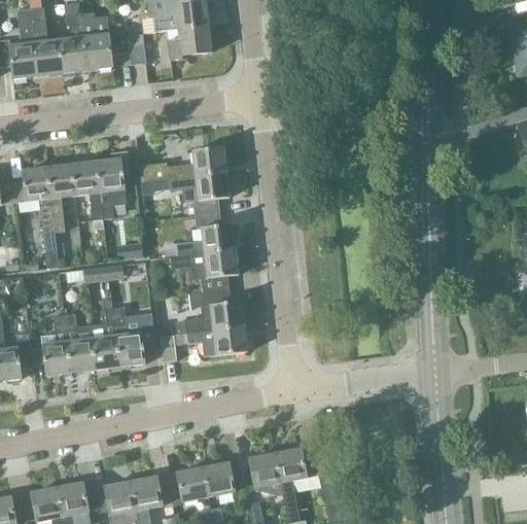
[(145,0),(148,16),(154,16),(156,31),(167,30),(177,29),(209,25),(206,0),(196,0),(175,2),(175,0),(145,0)]
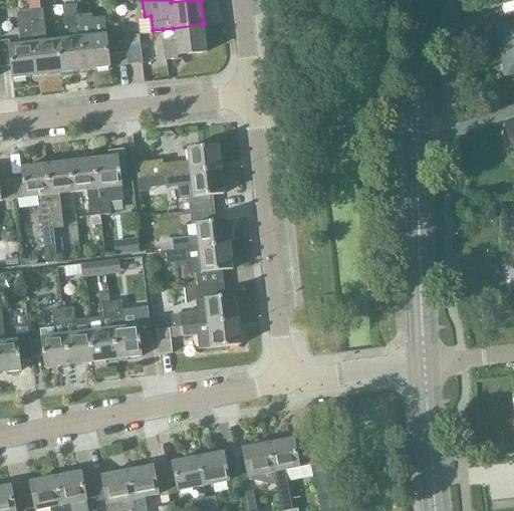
[(57,38),(47,40),(43,6),(29,8),(36,73),(60,70),(57,38)]
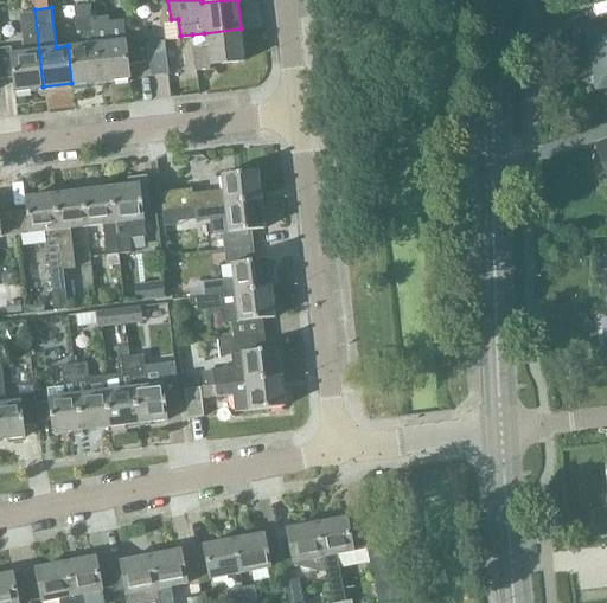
[(14,90),(43,87),(34,10),(19,12),(24,51),(11,52),(10,46),(0,45),(0,75),(0,77),(13,75),(14,90)]
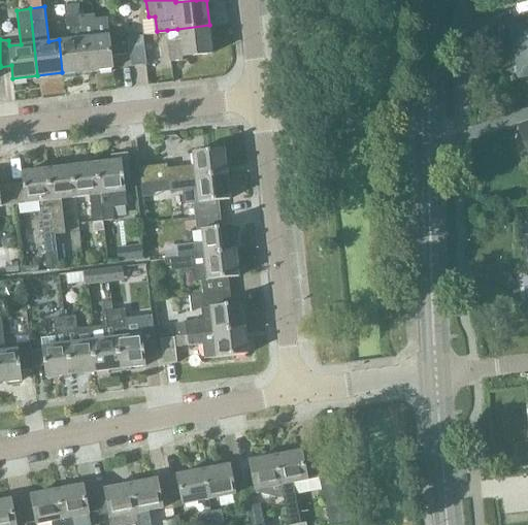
[(95,11),(80,13),(79,13),(87,70),(112,67),(110,54),(130,52),(128,36),(127,34),(121,35),(121,25),(107,27),(108,34),(97,35),(95,11)]
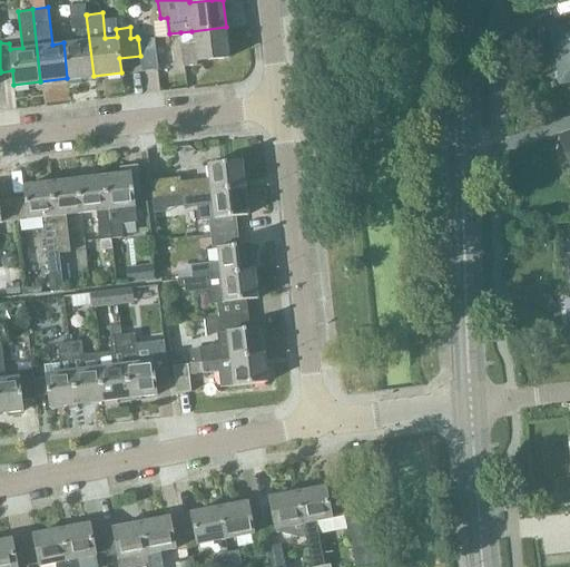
[(94,76),(86,15),(70,16),(74,41),(64,42),(67,78),(94,76)]
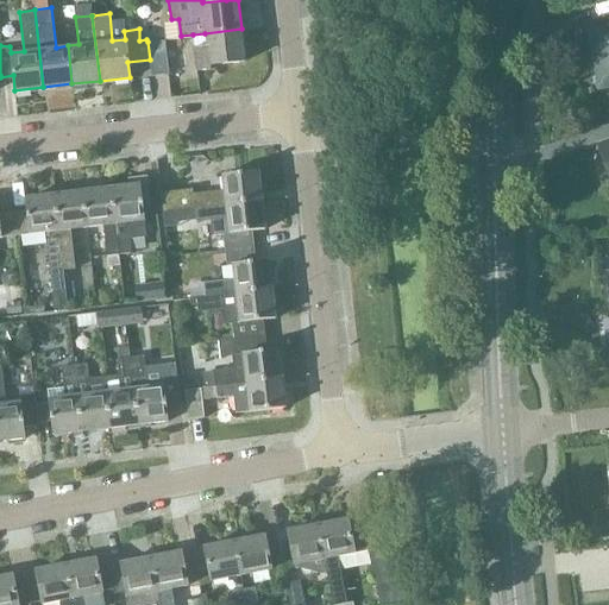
[(608,26),(592,29),(600,86),(608,84),(608,26)]
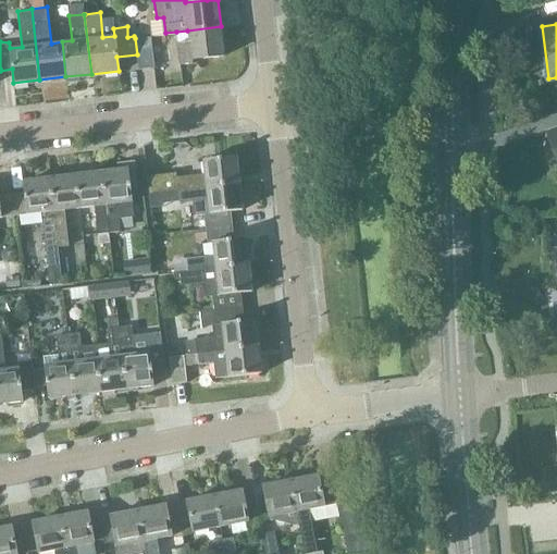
[(187,31),(176,32),(177,42),(180,63),(192,61),(192,58),(223,54),(221,26),(187,31)]
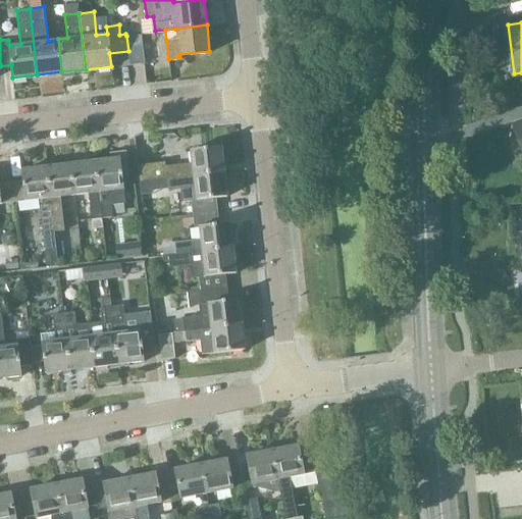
[(141,35),(126,36),(128,51),(129,64),(145,62),(141,35)]
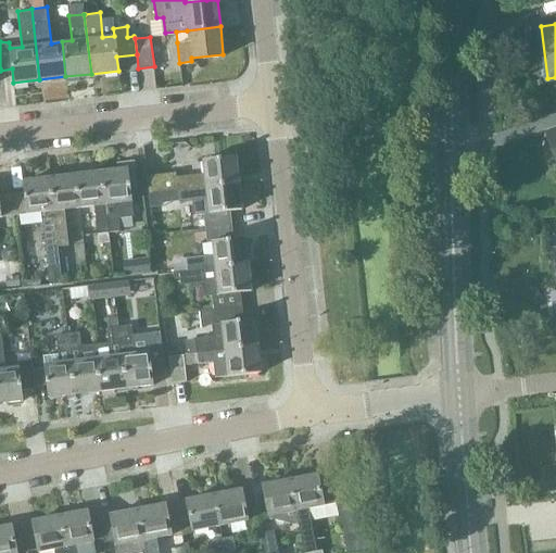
[(177,189),(238,181),(235,155),(202,159),(202,161),(201,162),(202,170),(203,170),(203,172),(177,175),(176,171),(146,174),(148,192),(150,192),(162,190),(177,189)]
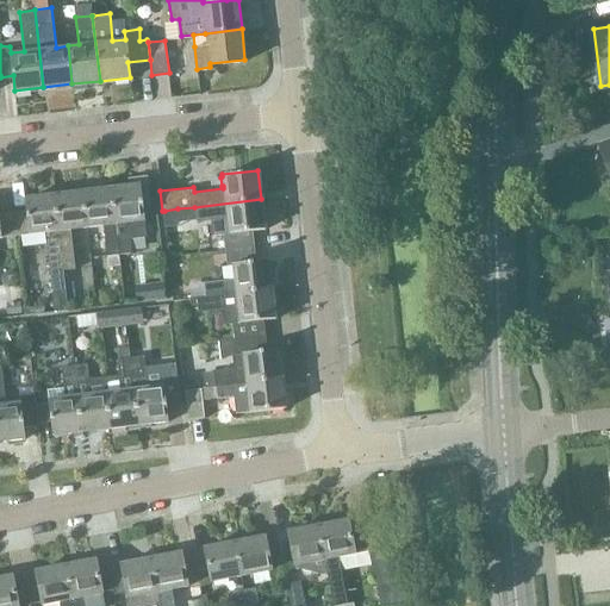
[(130,185),(111,187),(118,252),(132,251),(131,237),(147,235),(144,219),(142,204),(150,204),(147,176),(130,177),(130,185)]
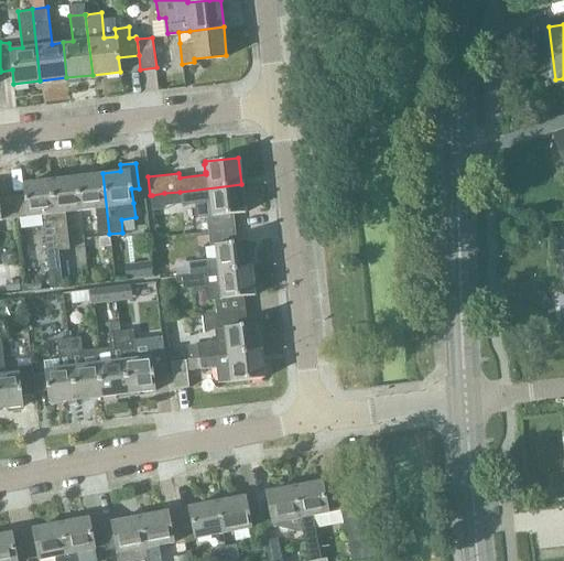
[(100,235),(109,234),(102,173),(76,176),(80,209),(95,207),(97,222),(98,236),(100,235)]
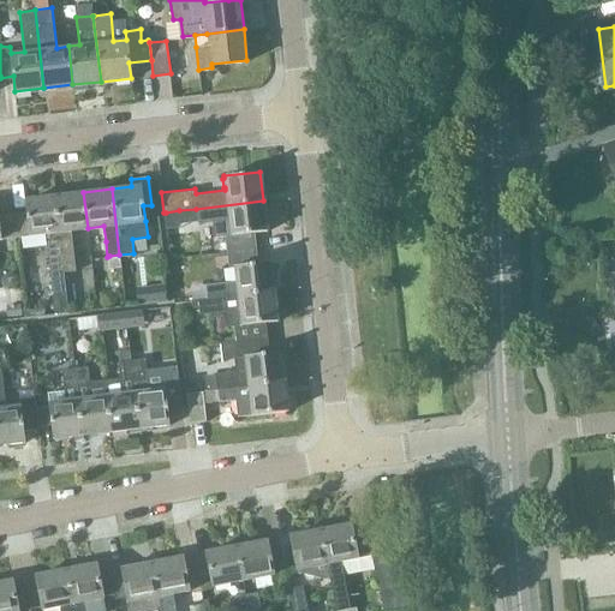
[(71,229),(88,228),(83,192),(54,196),(63,270),(64,270),(76,269),(71,229)]
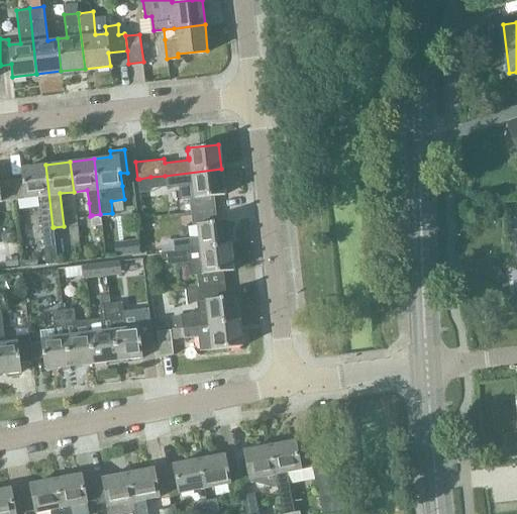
[(43,242),(56,241),(54,227),(53,227),(45,165),(21,168),(22,177),(10,178),(12,199),(24,198),(38,196),(41,230),(43,242)]
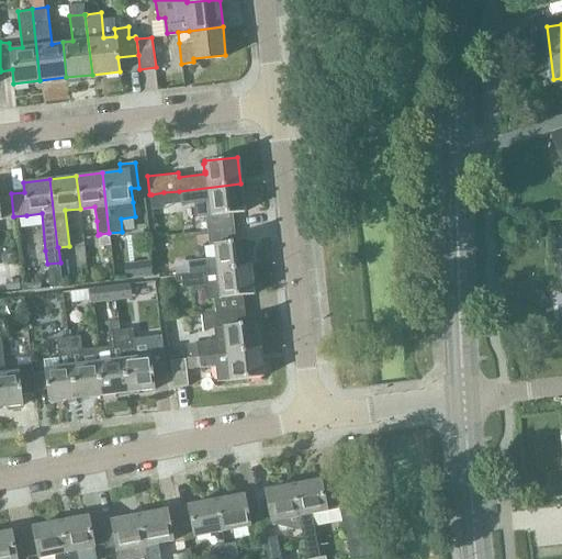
[(208,228),(234,226),(232,212),(244,210),(240,183),(179,191),(181,203),(209,200),(211,213),(205,213),(208,228)]
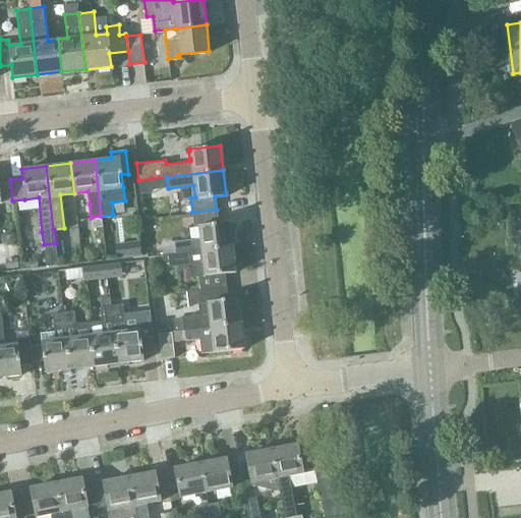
[(152,178),(140,180),(141,192),(154,191),(153,188),(152,178)]
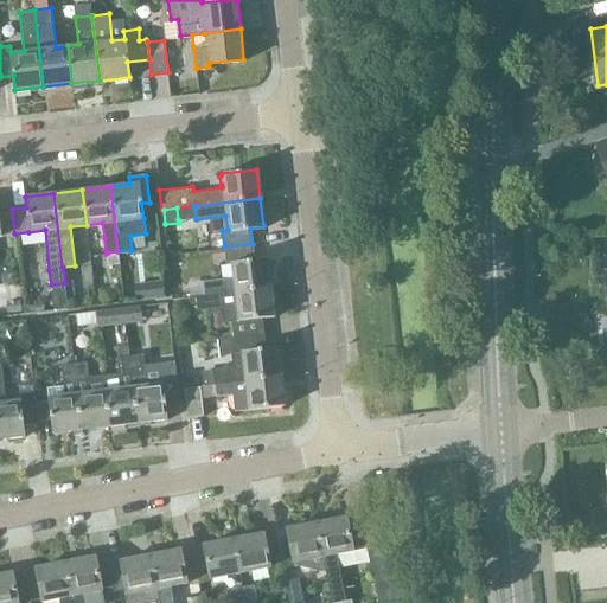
[(0,235),(14,233),(12,209),(0,210),(0,235)]
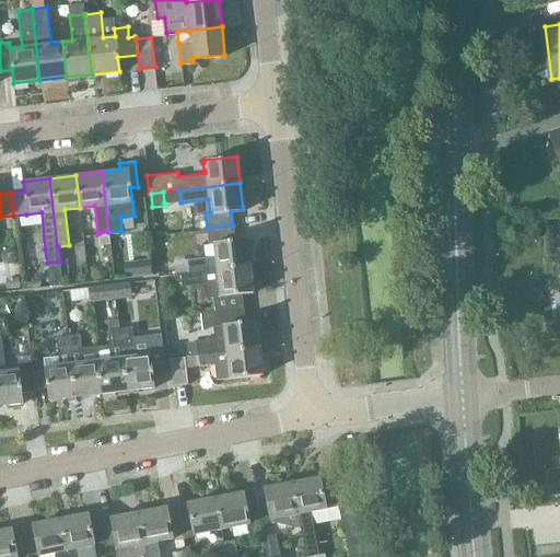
[(181,274),(249,265),(246,238),(234,240),(233,225),(207,228),(208,243),(213,242),(216,255),(187,258),(178,258),(181,274)]
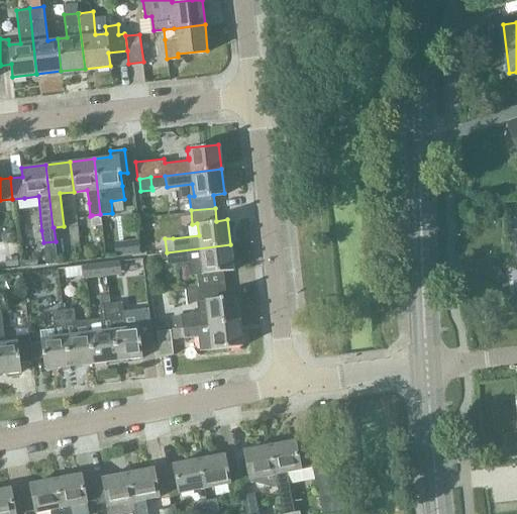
[(100,214),(92,215),(92,224),(101,223),(100,214)]
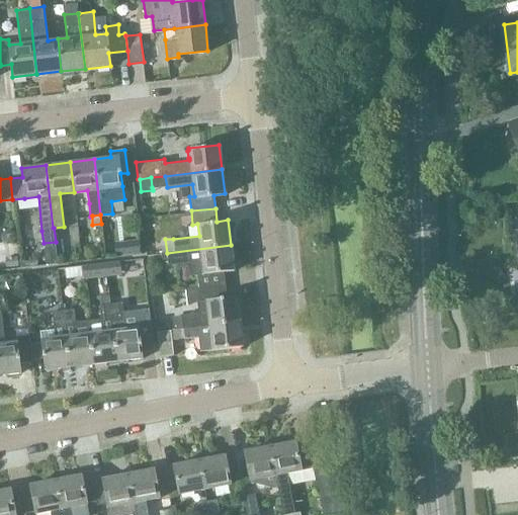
[(128,252),(141,251),(140,240),(127,241),(128,252)]
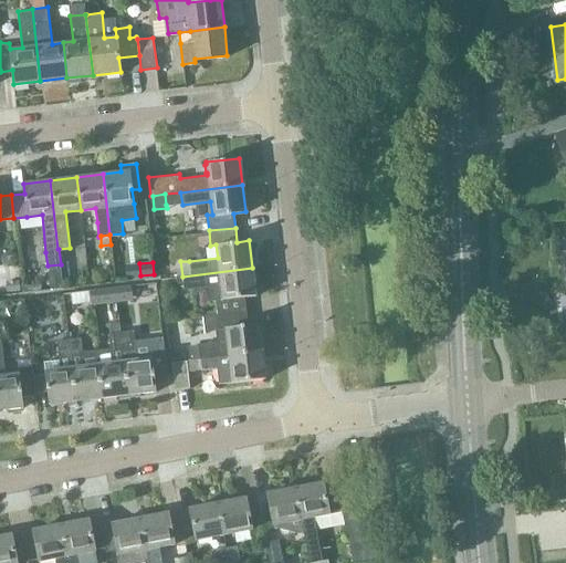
[(50,288),(63,287),(61,264),(48,266),(50,288)]
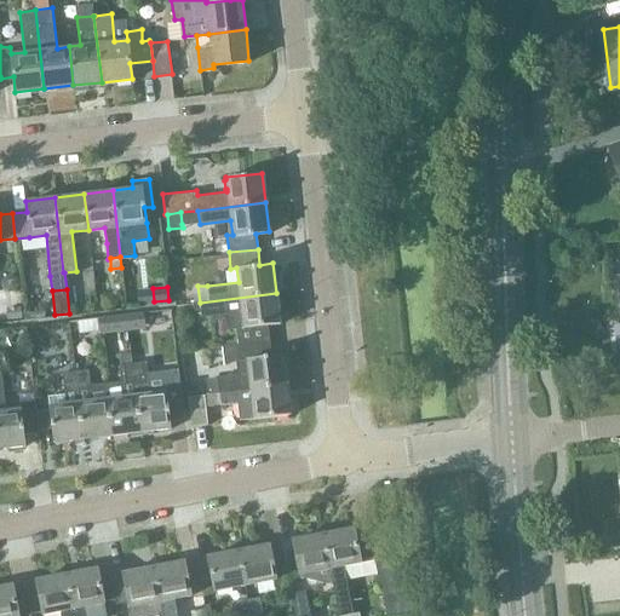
[(269,339),(267,324),(280,322),(276,293),(200,303),(201,314),(210,312),(211,315),(227,314),(228,328),(236,328),(237,344),(269,339)]
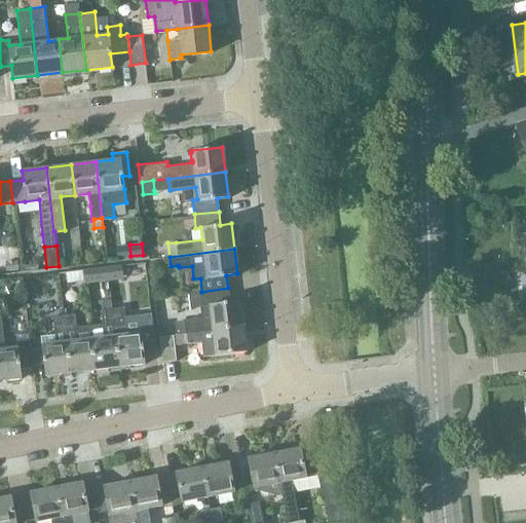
[(91,269),(110,268),(110,254),(91,255),(91,269)]
